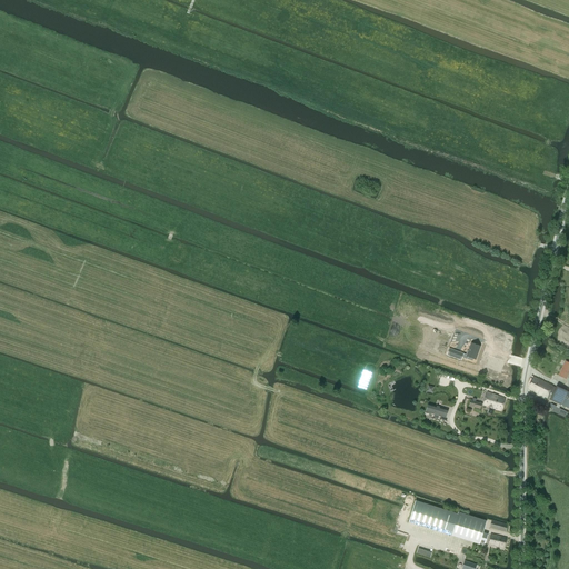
[(482,350),(490,352),(492,341),(485,339),(482,350)]
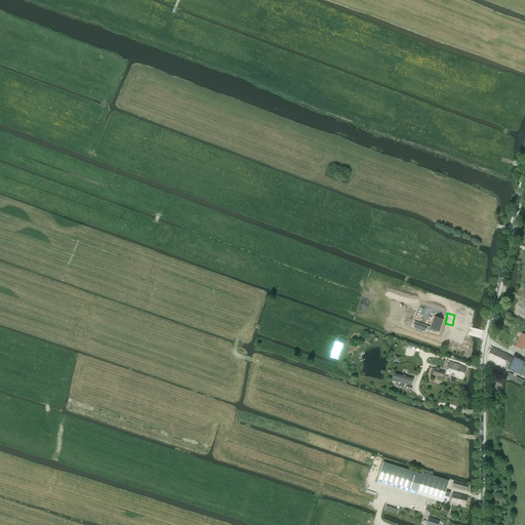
[(431,329),(438,331),(442,320),(435,317),(431,329)]
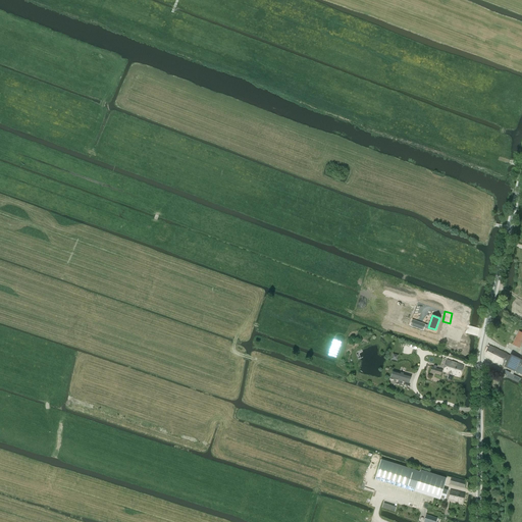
[(425,325),(412,320),(410,326),(423,330),(424,327),(425,325)]
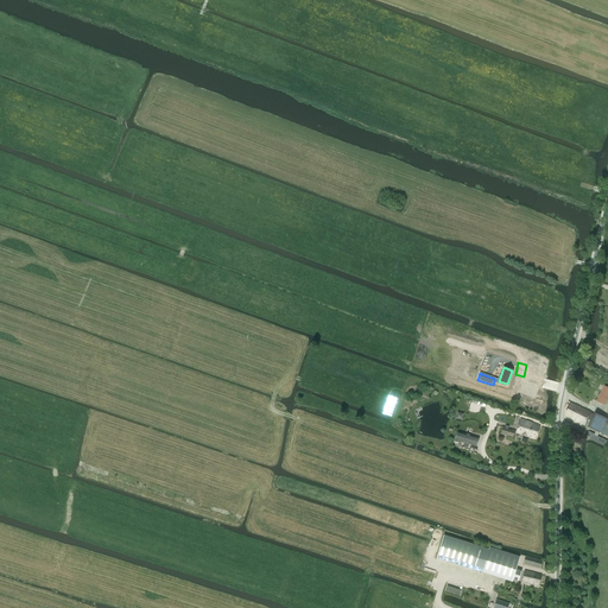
[(537,387),(524,381),(520,392),(533,397),(537,387)]
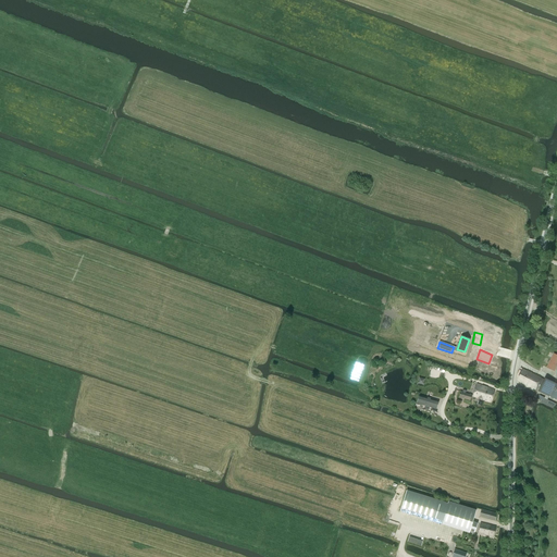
[(555,371),(556,366),(556,355),(554,354),(547,368),(555,371)]
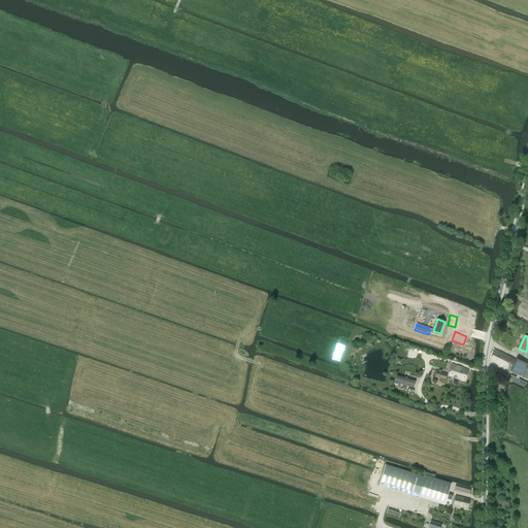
[(495,350),(490,361),(508,369),(512,371),(527,378),(527,364),(518,359),(517,360),(514,359),(495,350)]
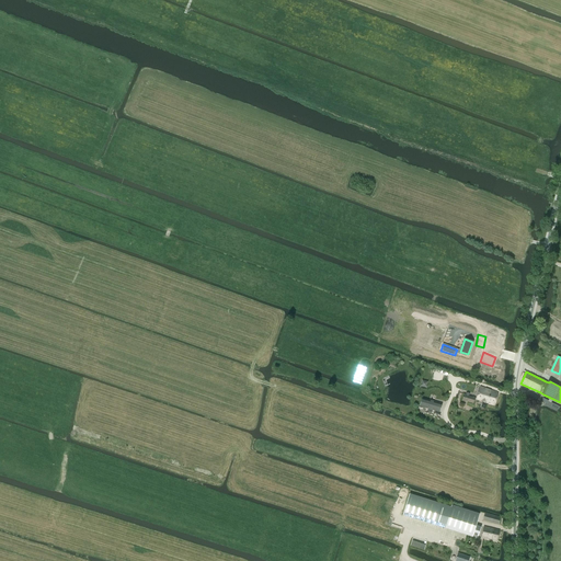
[(494,405),(499,393),(480,387),(476,399),(494,405)]
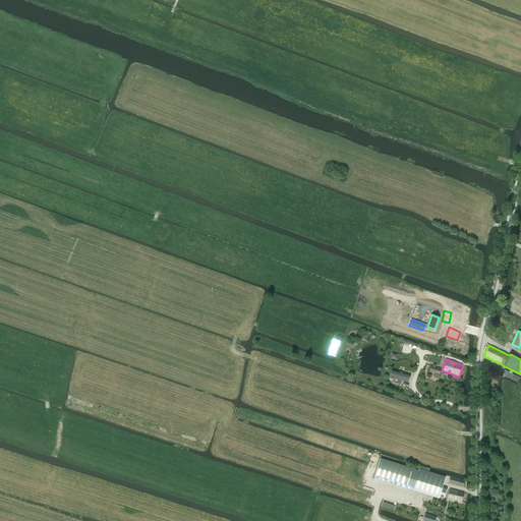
[(441,369),(436,368),(437,365),(432,364),(431,367),(430,366),(429,371),(440,374),(441,369)]
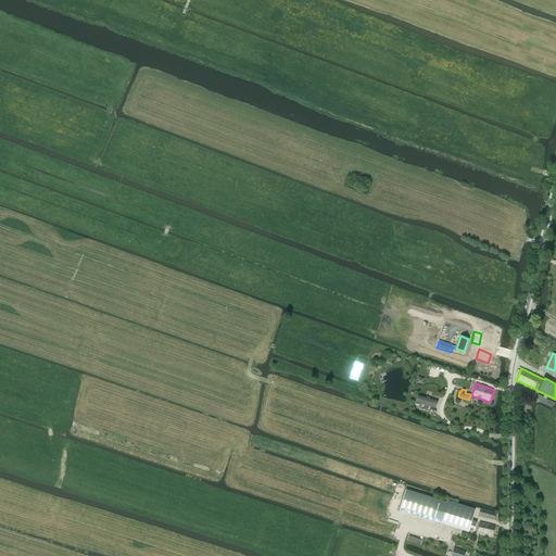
[(438,401),(418,395),(416,403),(436,408),(438,401)]
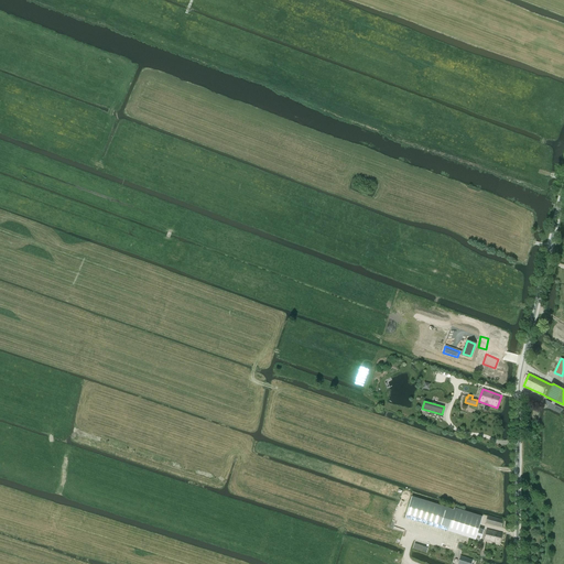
[(552,403),(549,409),(561,414),(563,410),(552,403)]
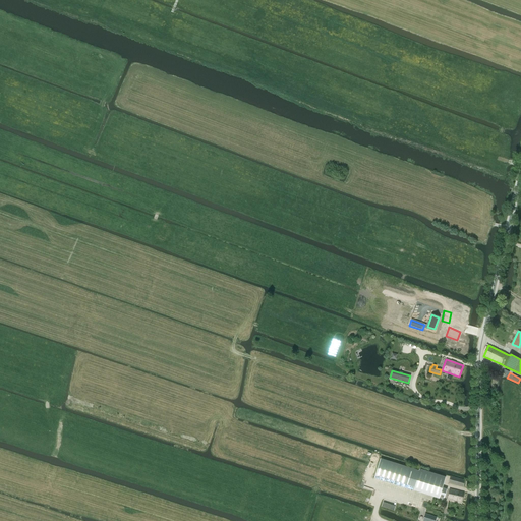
[(381,459),(374,478),(413,490),(439,499),(439,497),(444,498),(447,489),(442,488),(445,477),(420,469),(419,471),(381,459)]
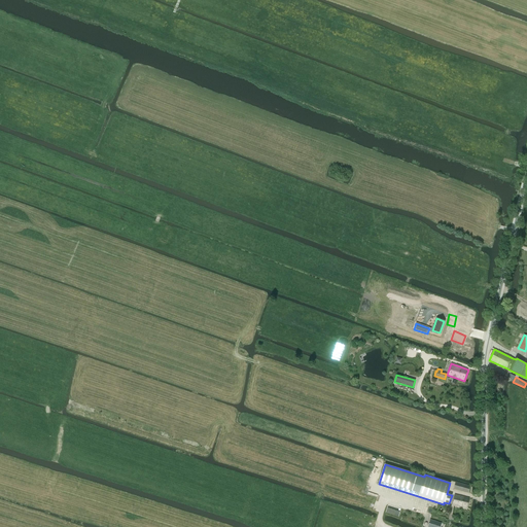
[(468,493),(469,486),(455,482),(454,489),(468,493)]
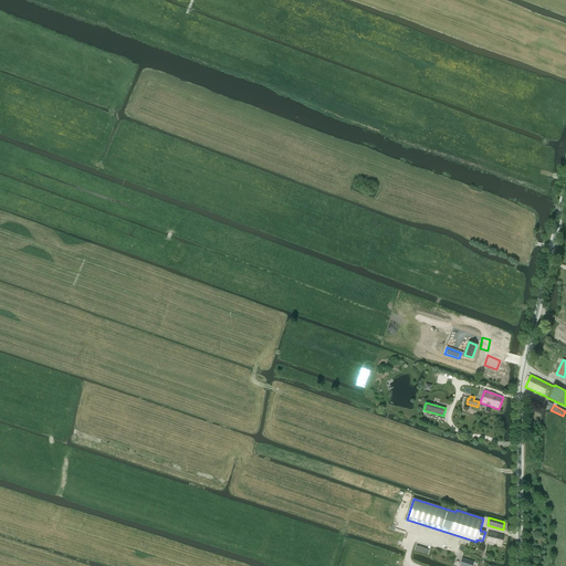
[(504,535),(489,532),(485,542),(502,545),(504,535)]
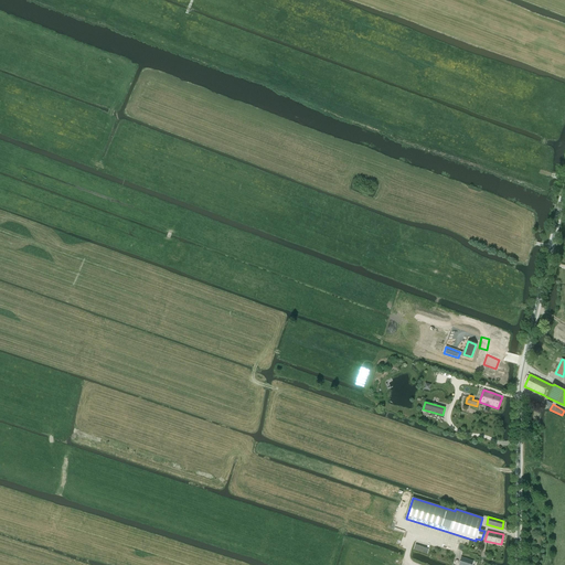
[(427,554),(428,548),(415,545),(414,550),(427,554)]
